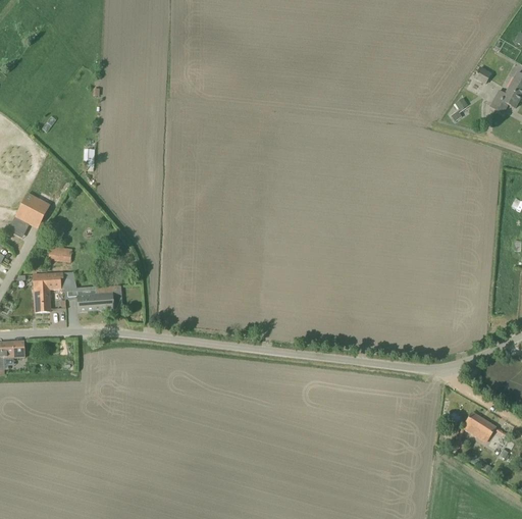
[(484,83),(490,71),(480,65),(474,76),(484,83)]
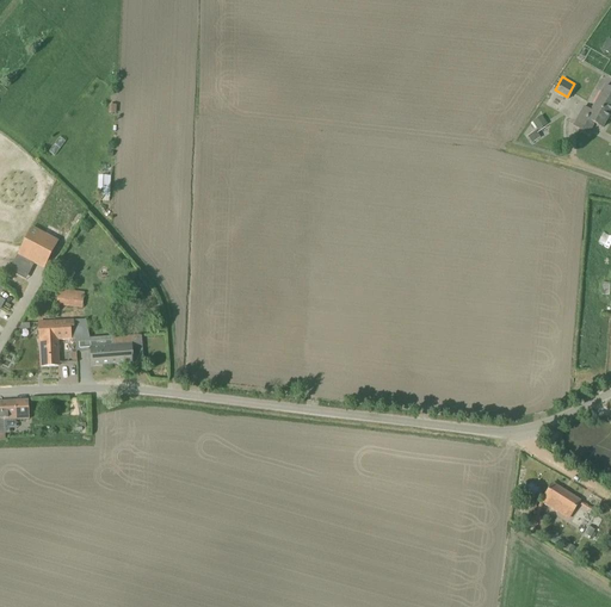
[(603,125),(610,109),(610,86),(605,84),(591,109),(584,104),(573,123),(587,131),(593,121),(603,125)]
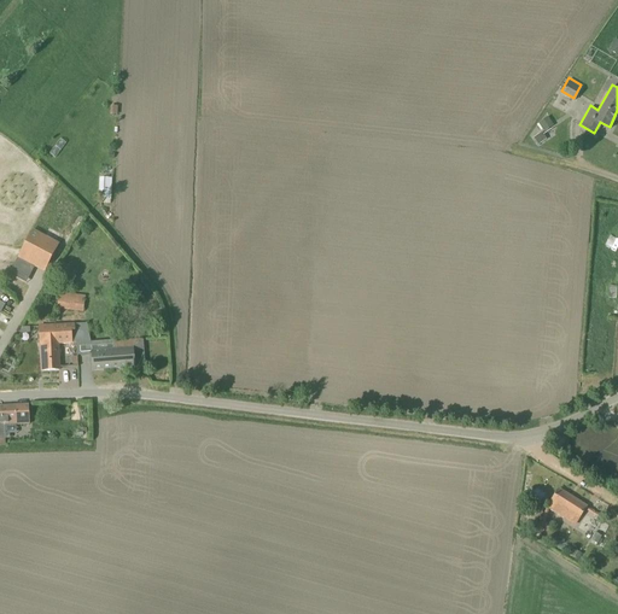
[(100,175),(99,196),(111,197),(112,176),(100,175)]
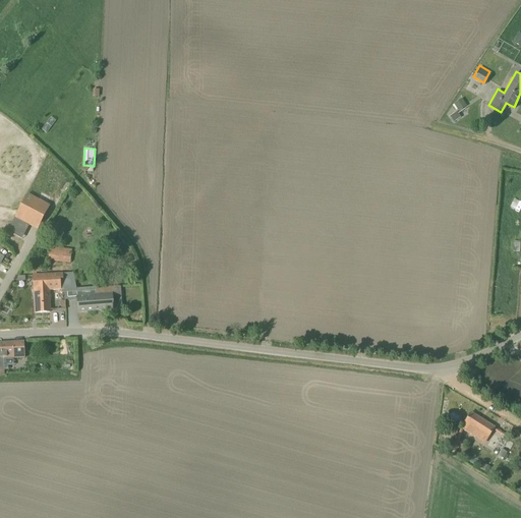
[(27,191),(15,216),(38,228),(50,204),(27,191)]
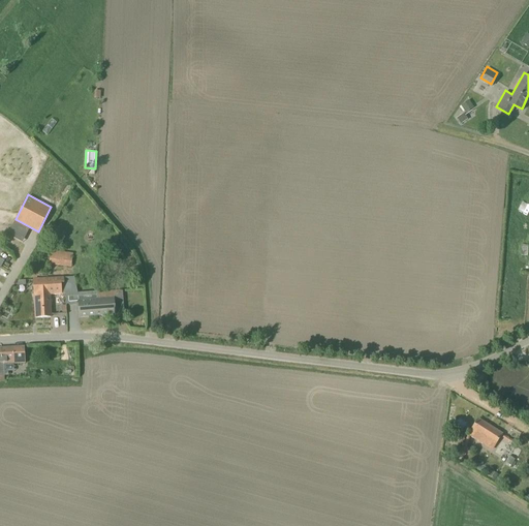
[(51,248),(49,263),(71,265),(73,251),(51,248)]
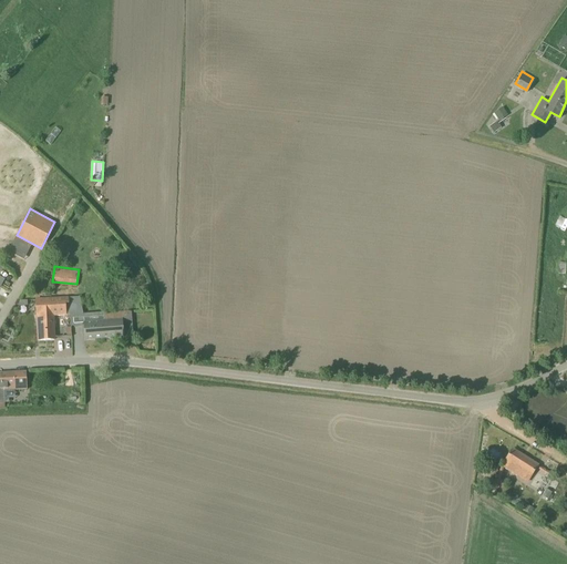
[(110,275),(109,288),(123,290),(125,276),(110,275)]
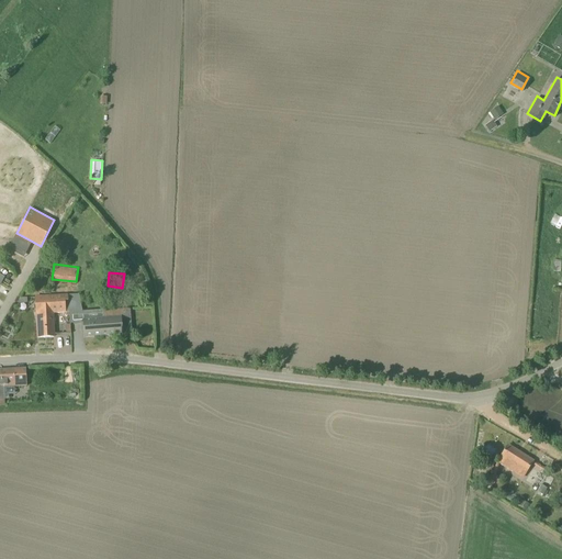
[(67,299),(67,292),(35,294),(37,324),(40,324),(40,335),(54,334),(53,311),(65,310),(64,299),(67,299)]
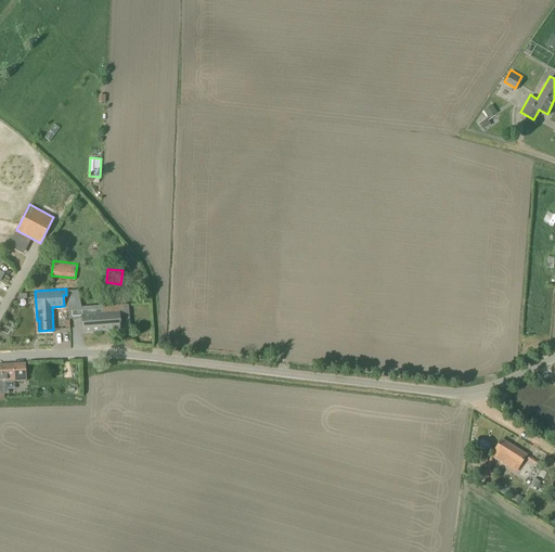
[(63,295),(64,306),(81,305),(78,289),(66,289),(66,295),(63,295)]
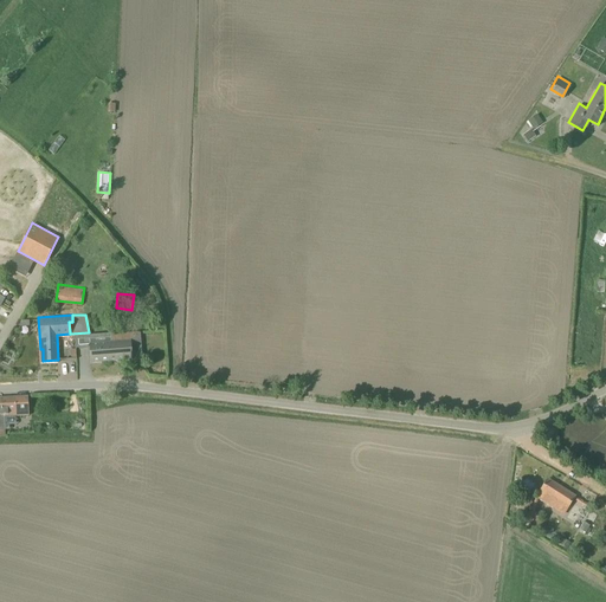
[(89,342),(90,361),(142,356),(140,330),(111,332),(113,341),(89,342)]
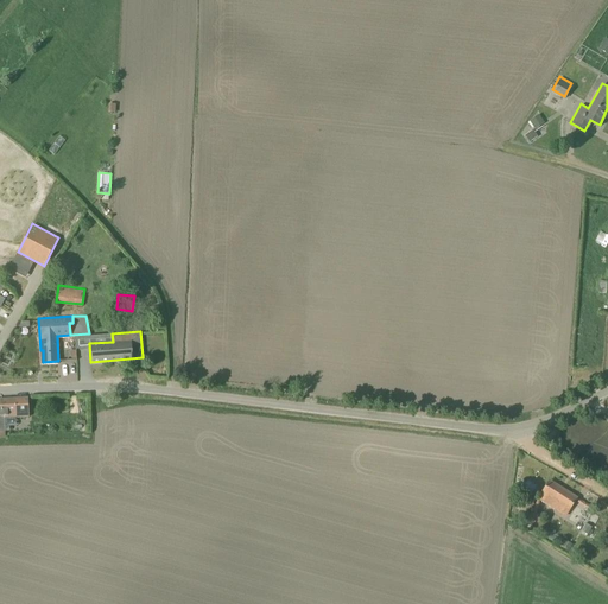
[(0,433),(5,433),(4,415),(29,414),(27,395),(0,396),(0,433)]
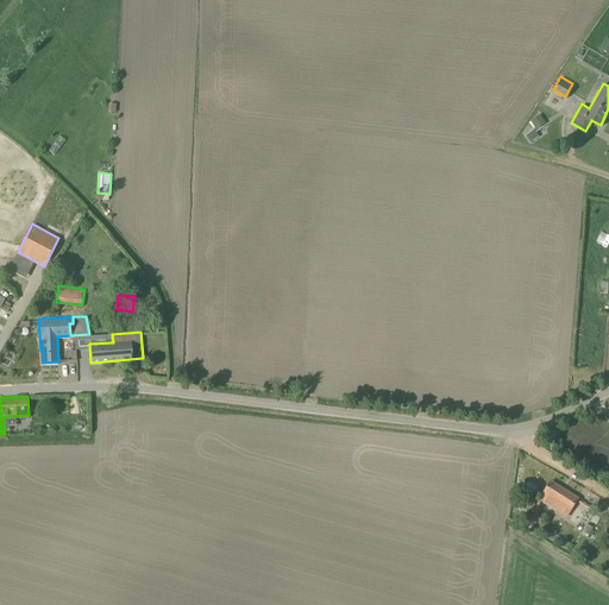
[(569,492),(570,491),(551,479),(542,491),(562,503),(563,503),(569,506),(575,496),(569,492)]
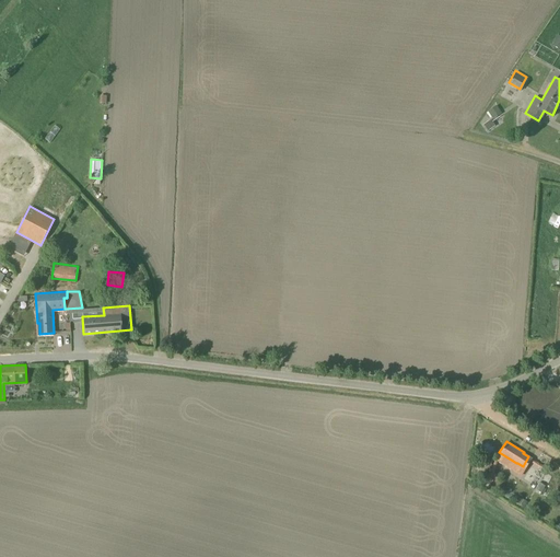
[(483,476),(485,477),(482,478),(485,482),(487,480),(488,483),(497,477),(493,471),(483,476)]
